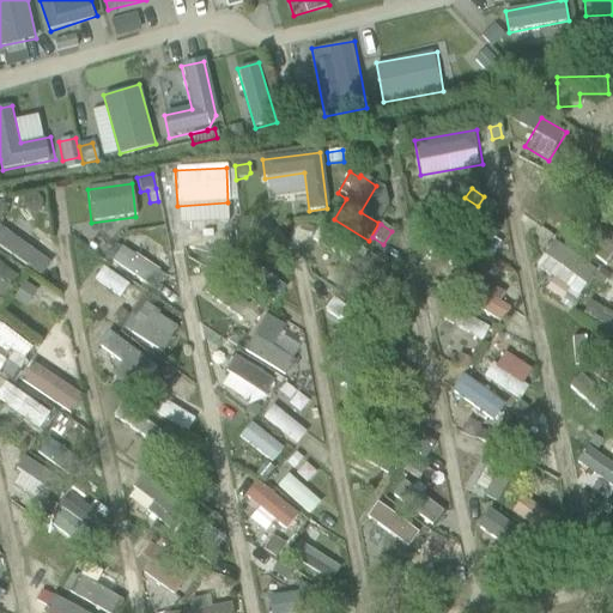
[(0,228),(0,249),(44,273),(53,256),(0,228)]
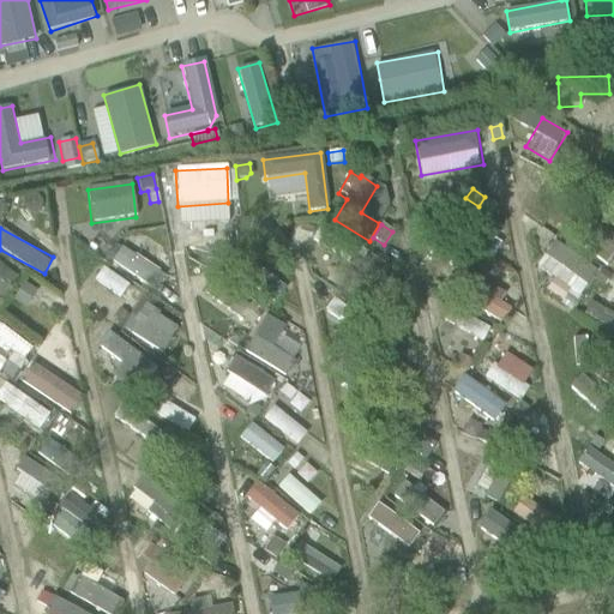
[(154,293),(166,277),(120,241),(108,257),(154,293)]
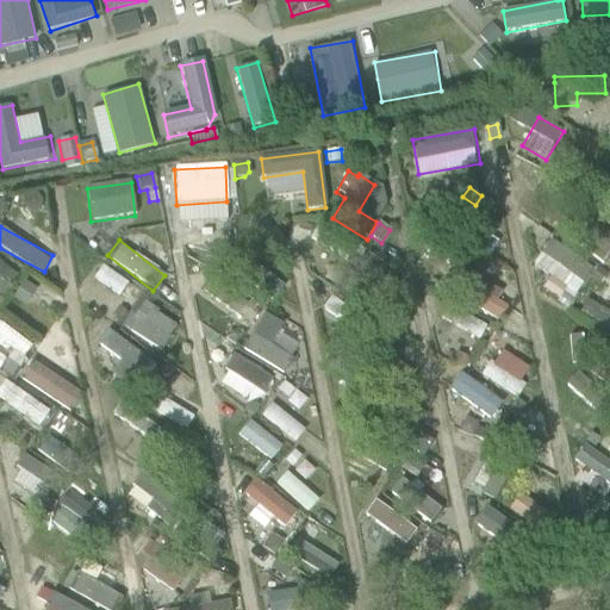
[(551,240),(533,266),(574,294),(592,269),(551,240)]
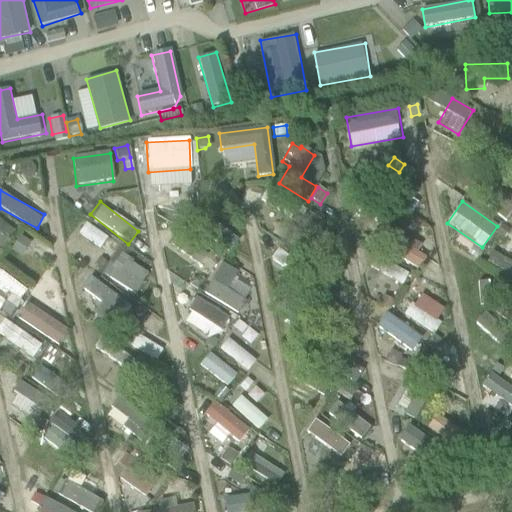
[(402,217),(398,224),(405,228),(409,221),(402,217)]
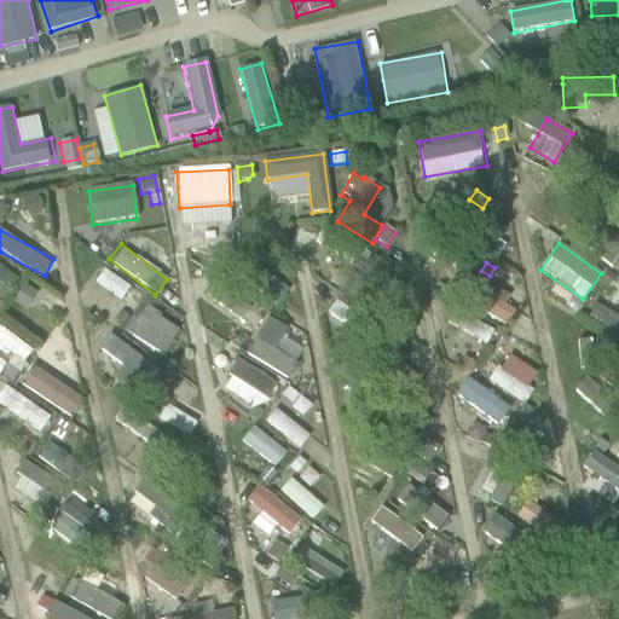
[(94,285),(127,304),(136,288),(104,270),(94,285)]
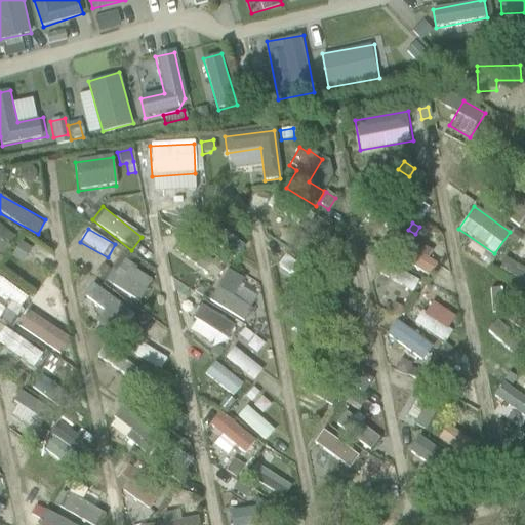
[(514,232),(509,240),(517,245),(522,237),(514,232)]
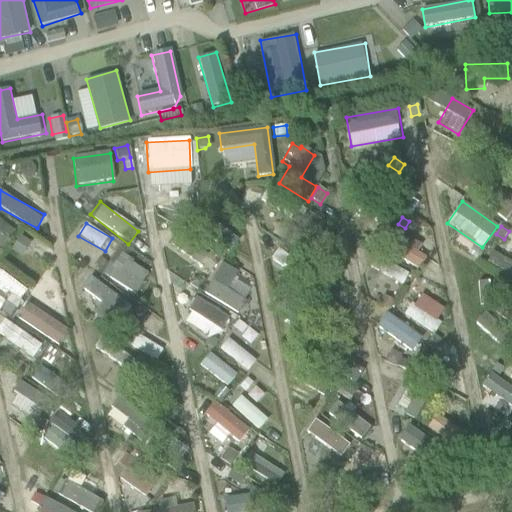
[(0,255),(9,243),(6,241),(0,235),(0,255)]
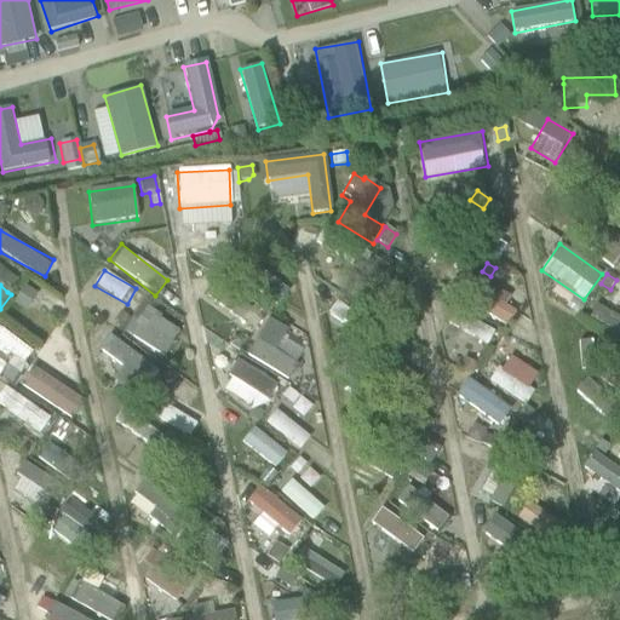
[(619,333),(619,315),(613,311),(619,299),(601,291),(587,317),(619,333)]
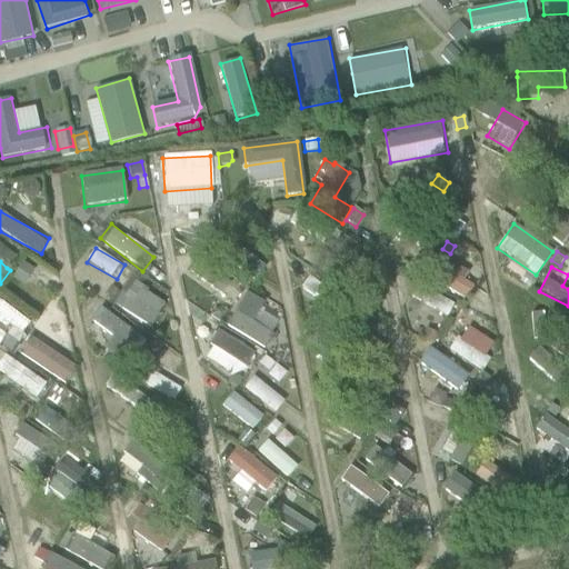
[(526,271),(520,280),(528,286),(533,277),(526,271)]
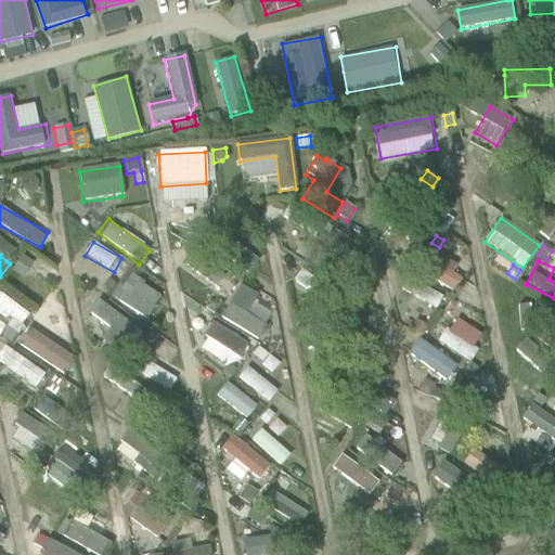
[(127,273),(111,298),(145,320),(153,309),(159,297),(142,286),(143,283),(127,273)]
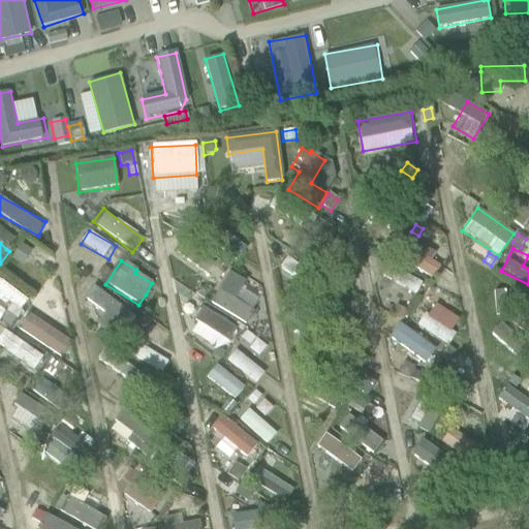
[(399,271),(394,283),(417,293),(423,281),(399,271)]
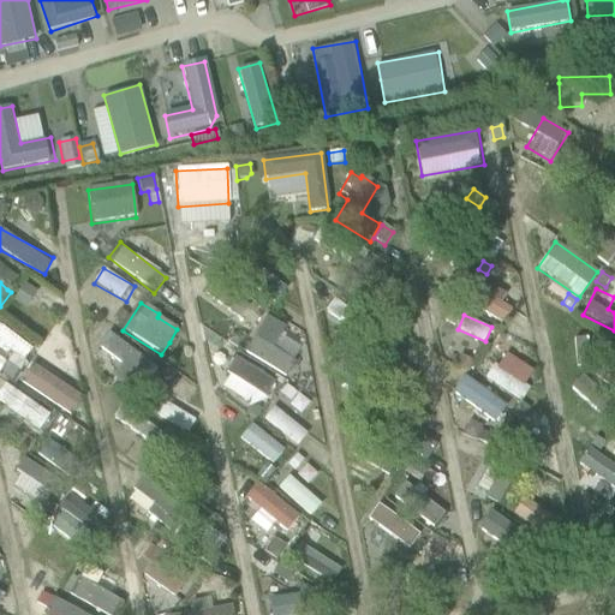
[(266,318),(244,353),(285,378),(294,364),(272,350),(284,329),(266,318)]
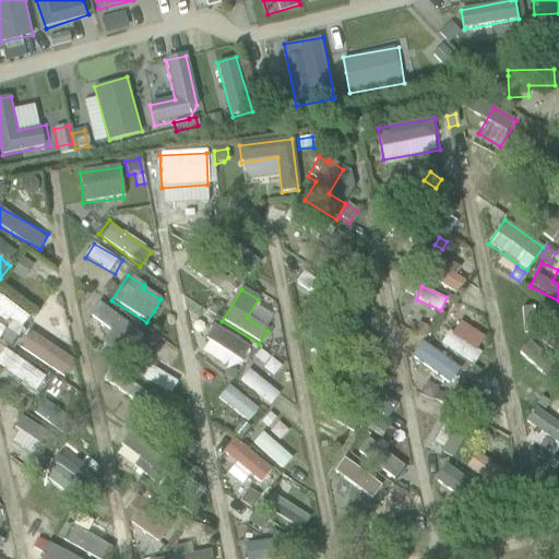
[(0,294),(0,312),(23,328),(32,314),(0,294)]
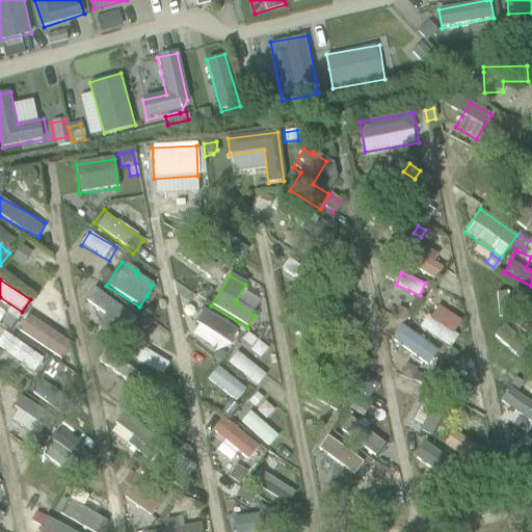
[(455,315),(463,302),(436,286),(428,299),(455,315)]
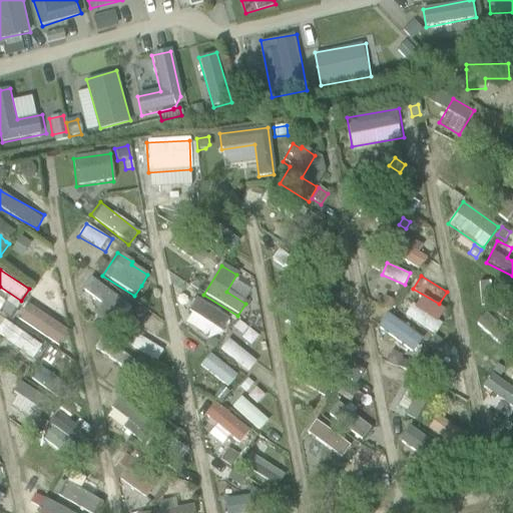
[(191,280),(188,286),(198,292),(204,282),(198,279),(191,280)]
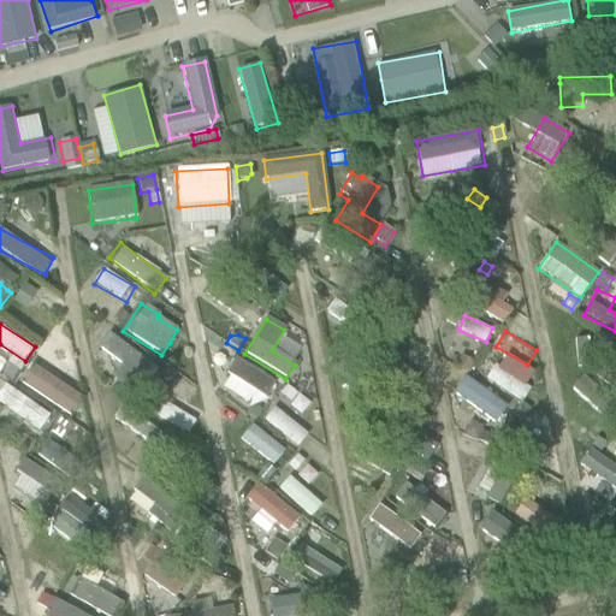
[(150,367),(110,336),(99,349),(120,366),(113,377),(138,397),(148,385),(141,380),(150,367)]
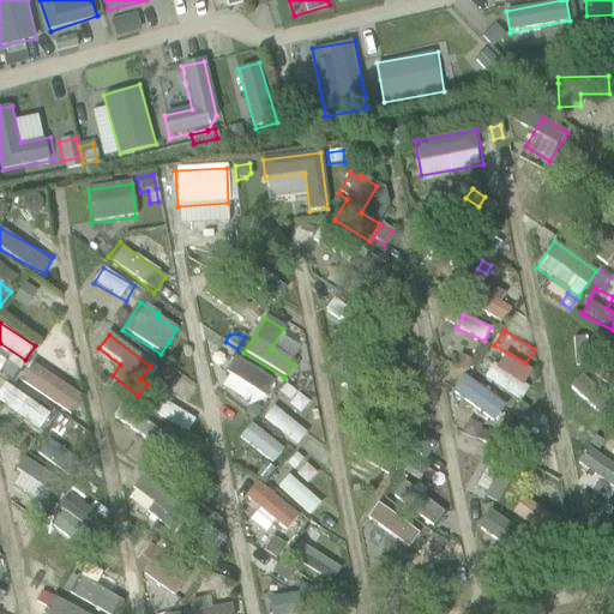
[(458,355),(453,365),(465,372),(471,362),(458,355)]
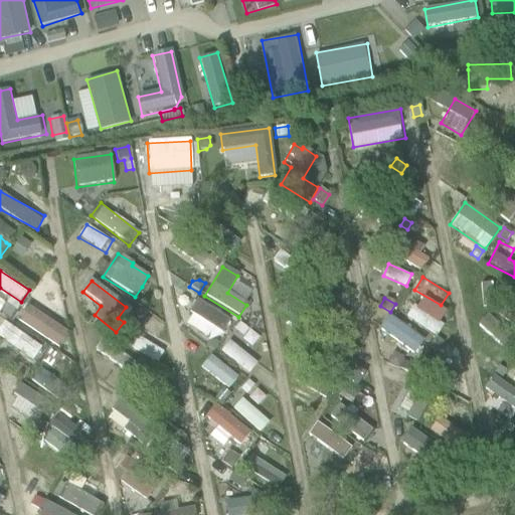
[(514,303),(502,319),(514,327),(514,303)]
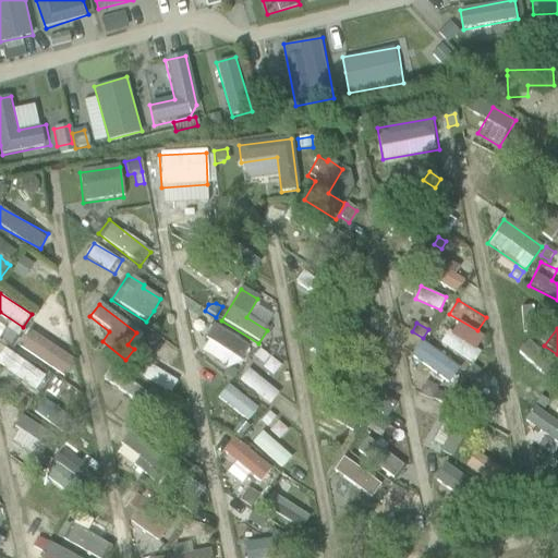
[(32,329),(20,347),(63,377),(75,360),(32,329)]
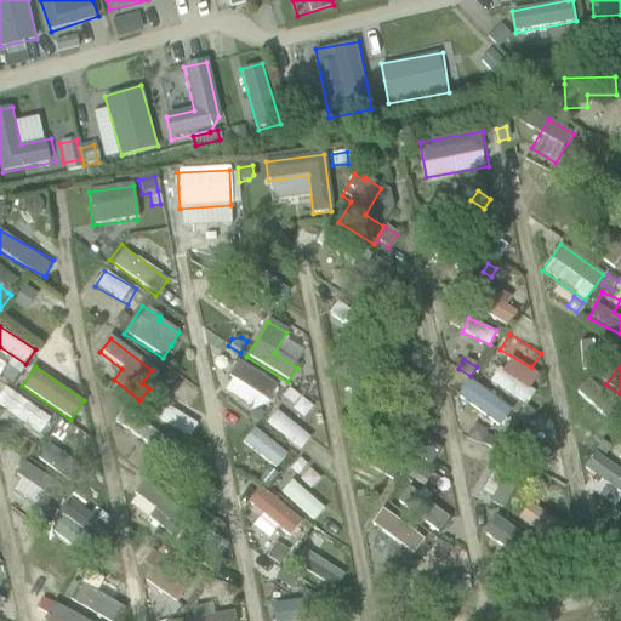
[(7,369),(1,379),(15,387),(21,379),(7,369)]
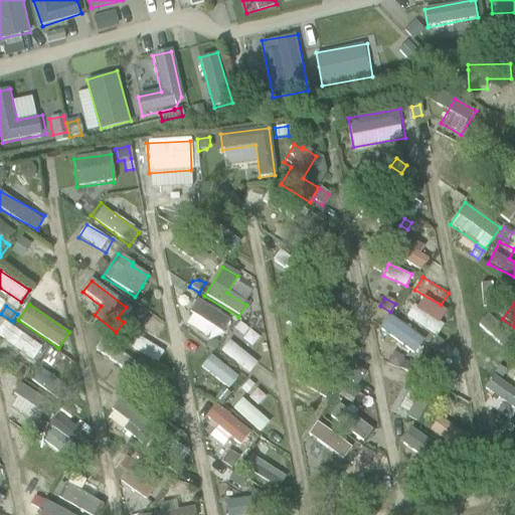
[(405,318),(440,336),(446,324),(412,306),(405,318)]
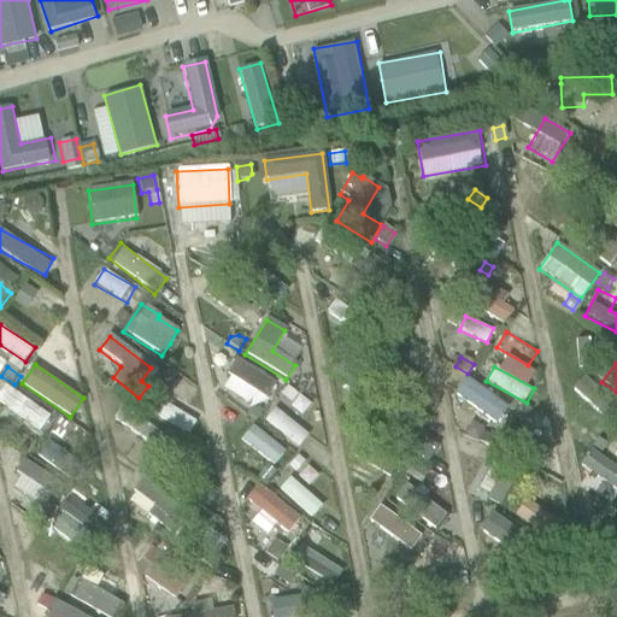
[(499,424),(511,406),(466,377),(454,394),(499,424)]
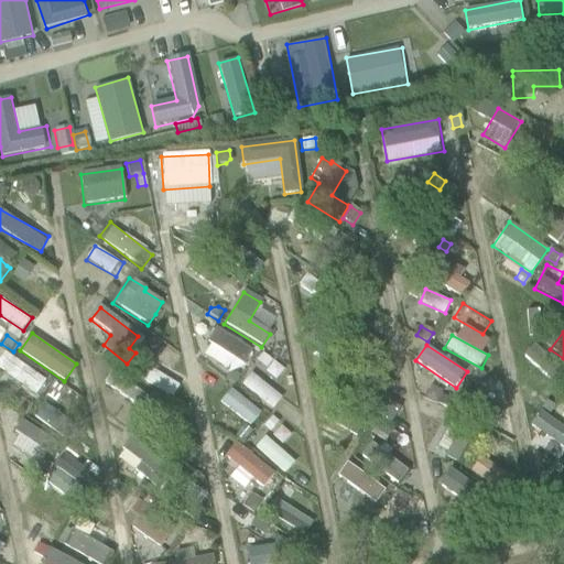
[(0,368),(11,377),(12,376),(38,393),(47,380),(6,351),(0,358),(0,368)]
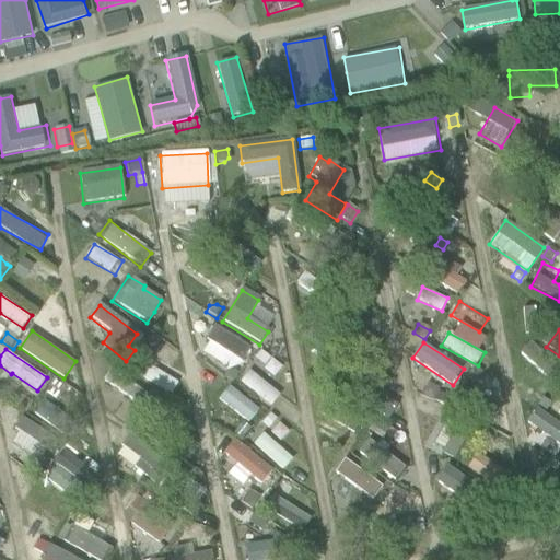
[(541,374),(550,362),(532,349),(523,361),(541,374)]
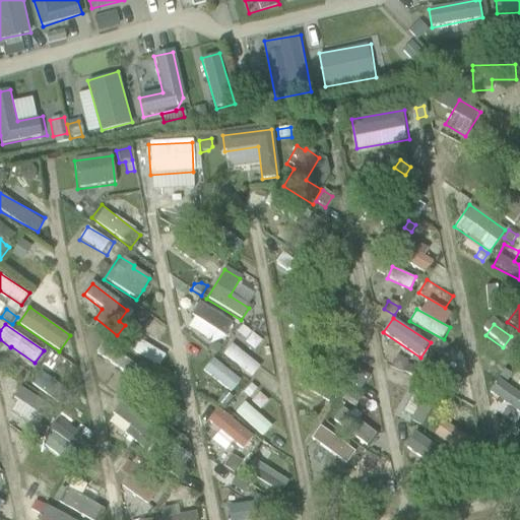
[(241,327),(236,333),(244,340),(249,333),(241,327)]
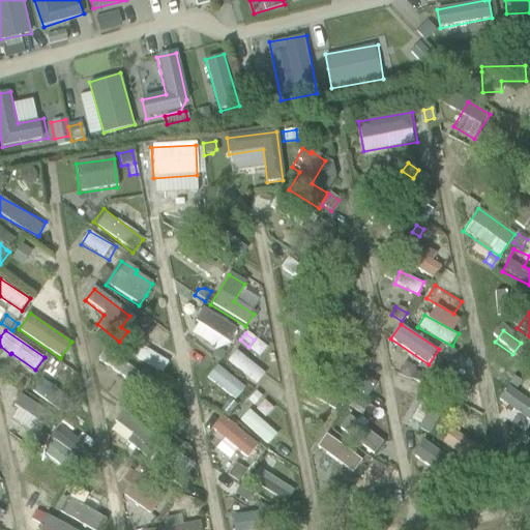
[(133,355),(163,374),(170,361),(141,343),(133,355)]
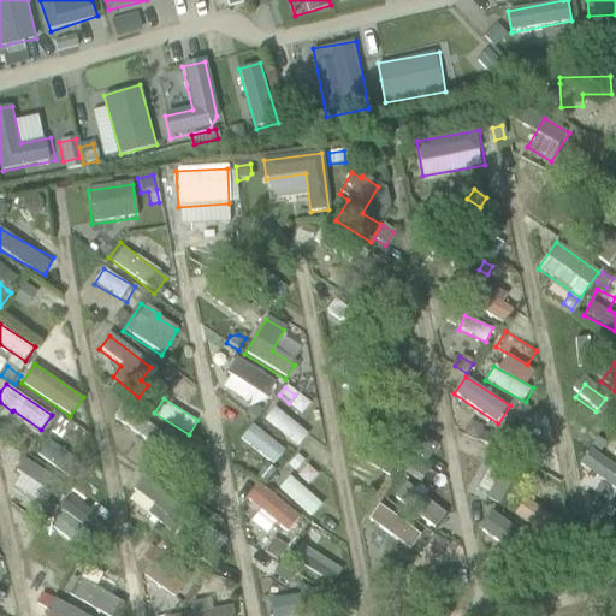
[(400,398),(392,408),(401,414),(408,403),(400,398)]
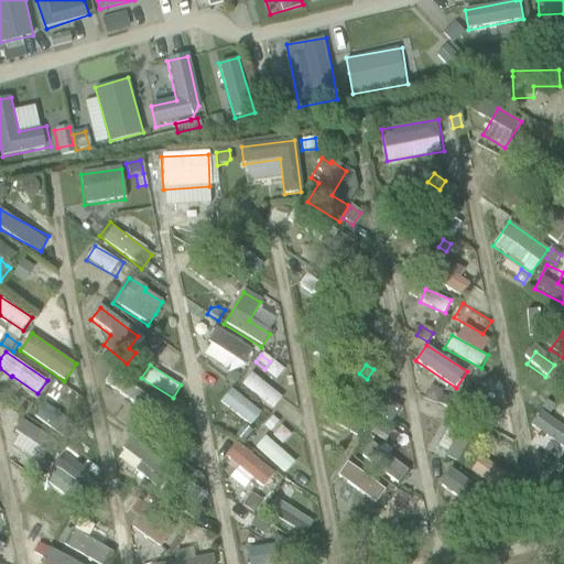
[(476,370),(469,380),(478,386),(485,375),(476,370)]
